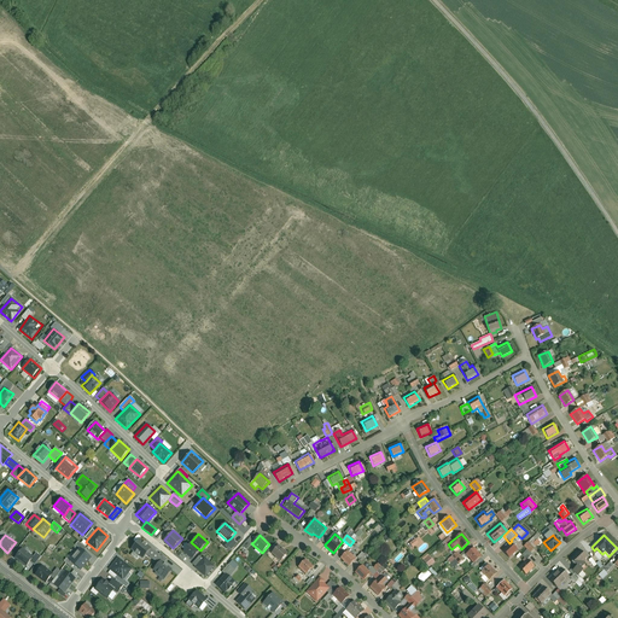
[(151,548),(139,538),(130,549),(143,559),(151,548)]
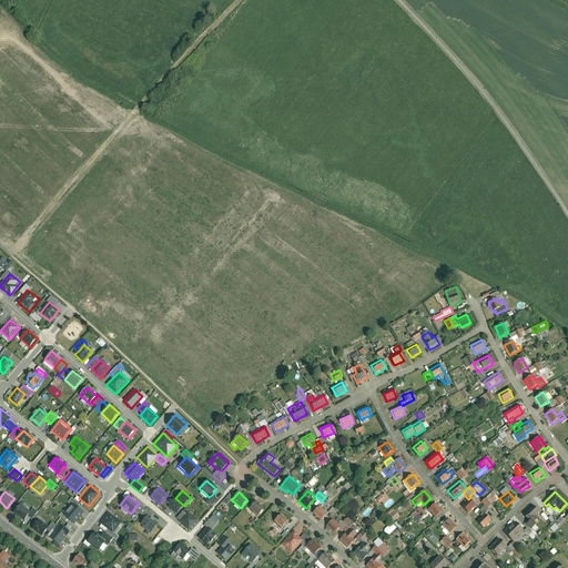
[(217,499),(212,495),(209,497),(204,503),(209,506),(210,505),(212,506),(217,499)]
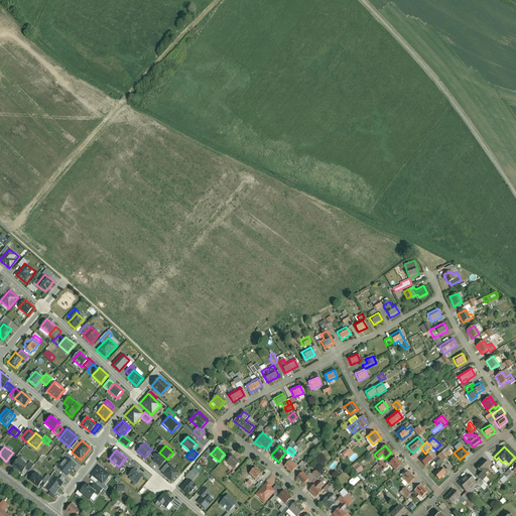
[(208,449),(203,457),(206,460),(210,454),(212,453),(208,449)]
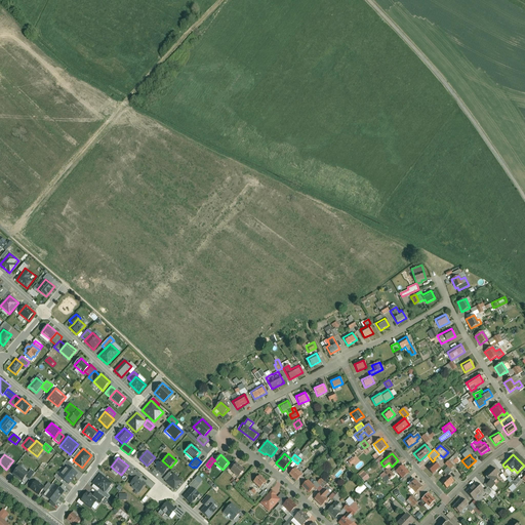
[(67,466),(71,469),(73,466),(66,460),(64,462),(67,466)]
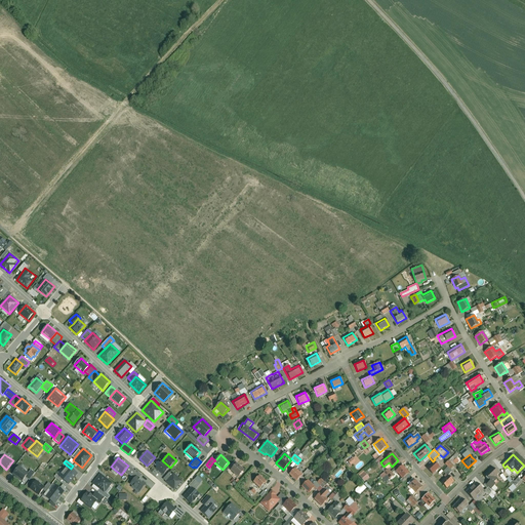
[(162,460),(156,468),(163,475),(170,468),(162,460)]
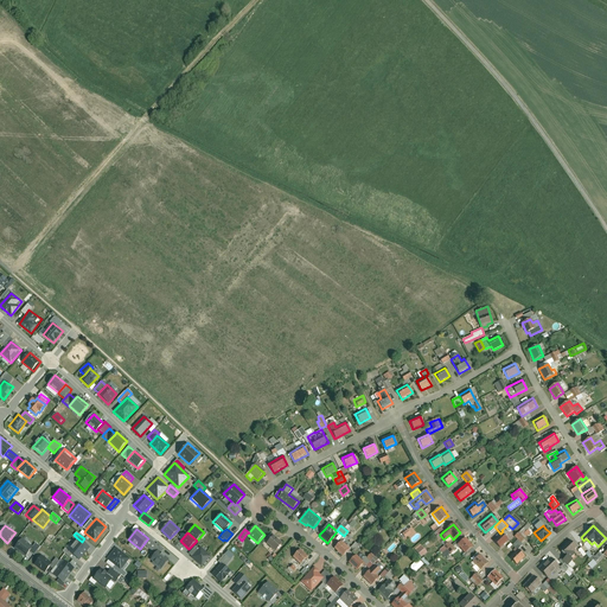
[(515,537),(517,541),(521,543),(524,540),(522,537),(523,536),(519,532),(515,537)]
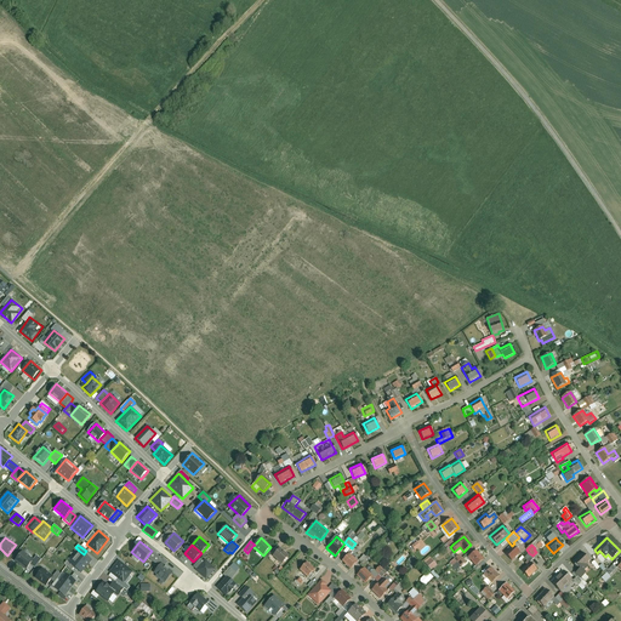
[(505,553),(512,562),(520,553),(512,546),(505,553)]
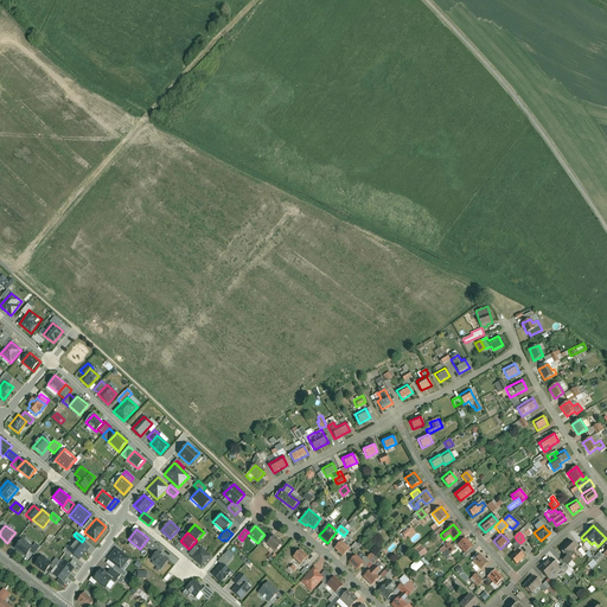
[(267,544),(275,551),(282,544),(273,537),(267,544)]
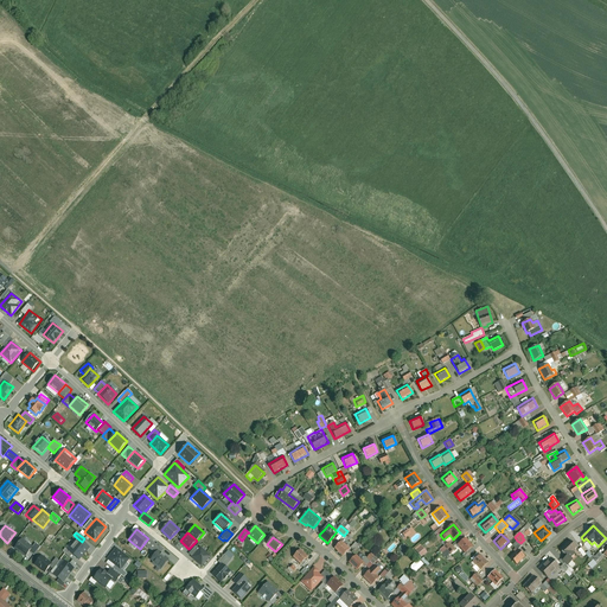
[(34,547),(21,538),(14,549),(26,557),(34,547)]
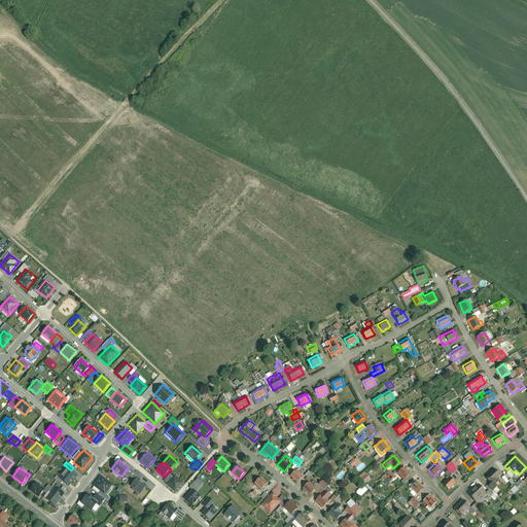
[(71,470),(67,467),(59,478),(63,481),(68,486),(76,476),(71,470)]
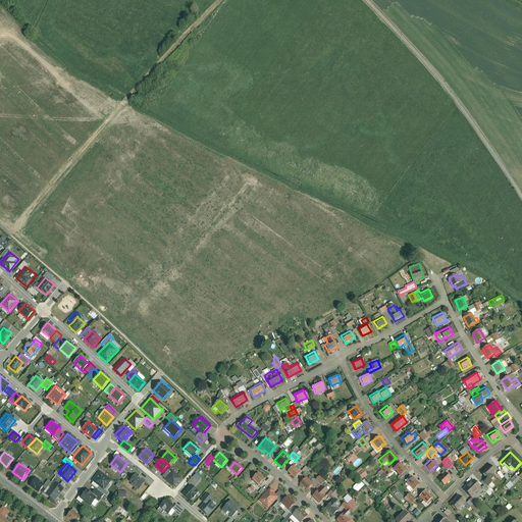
[(394,468),(400,476),(402,474),(406,471),(400,463),(394,468)]
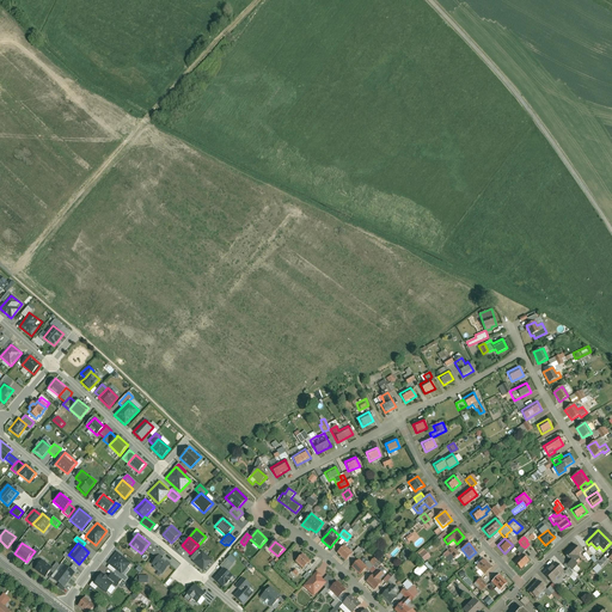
[(520,554),(521,555),(526,550),(525,548),(521,545),(516,551),(519,554),(520,554)]
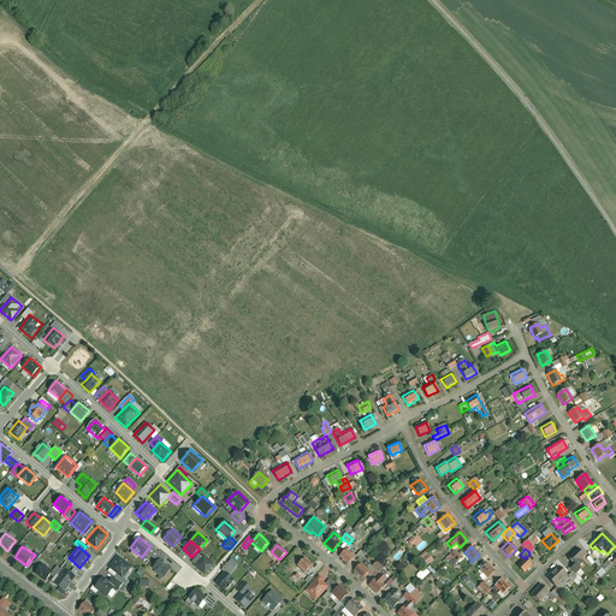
[(575,564),(580,569),(586,564),(581,560),(585,556),(578,549),(568,557),(575,564)]
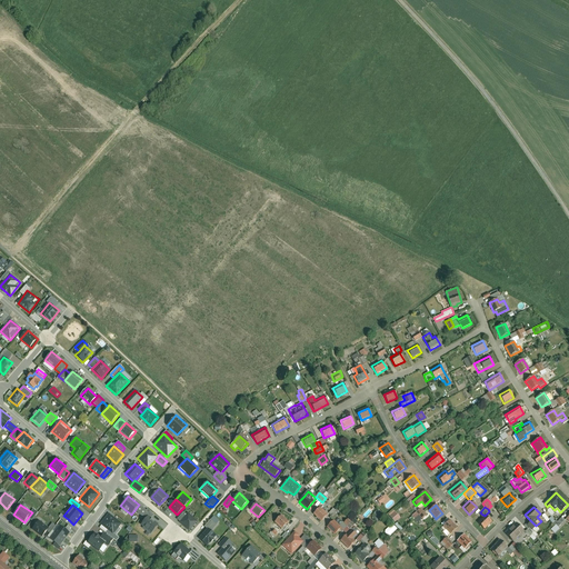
[(410,516),(413,519),(418,515),(421,519),(426,515),(419,508),(410,516)]
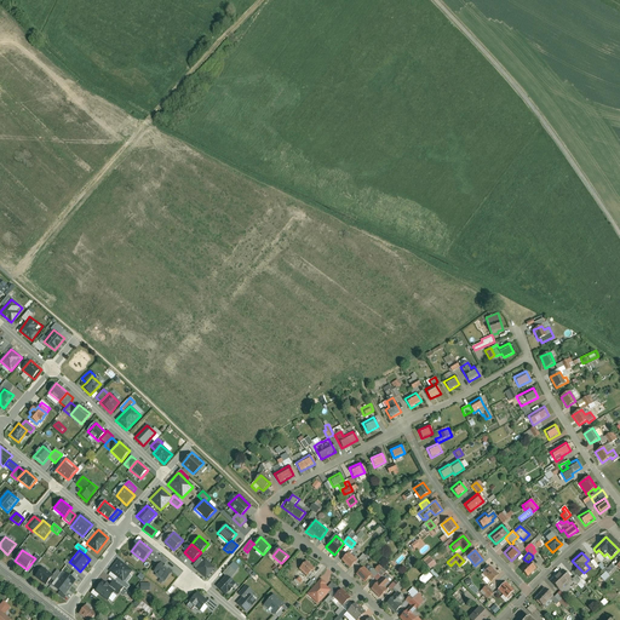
[(342,561),(350,568),(356,562),(348,555),(342,561)]
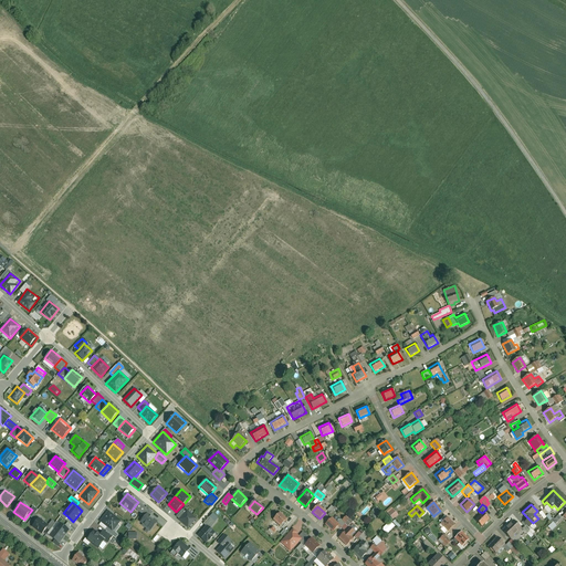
[(390,507),(385,513),(392,520),(397,514),(390,507)]
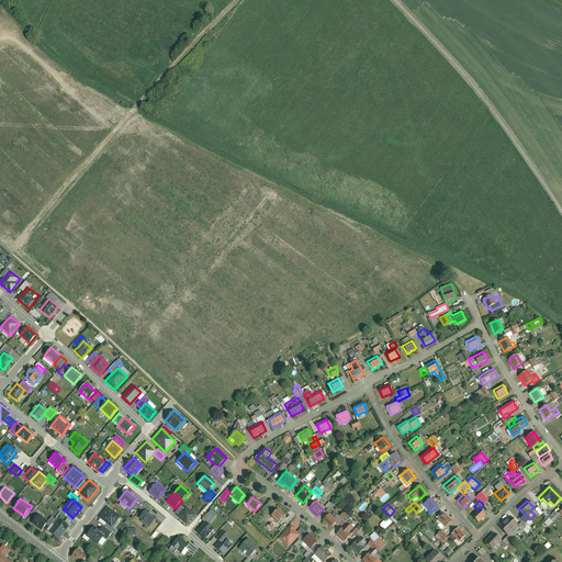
[(195,515),(186,506),(178,516),(188,525),(195,515)]
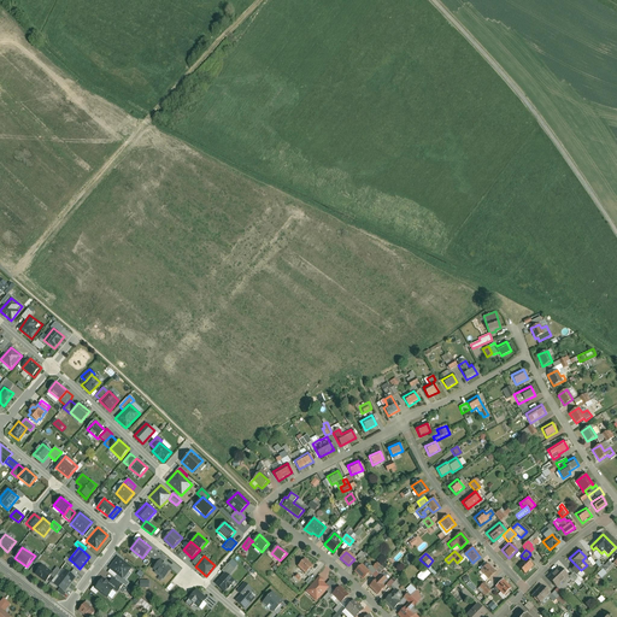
[(131,568),(118,557),(109,569),(116,575),(122,580),(123,579),(131,568)]
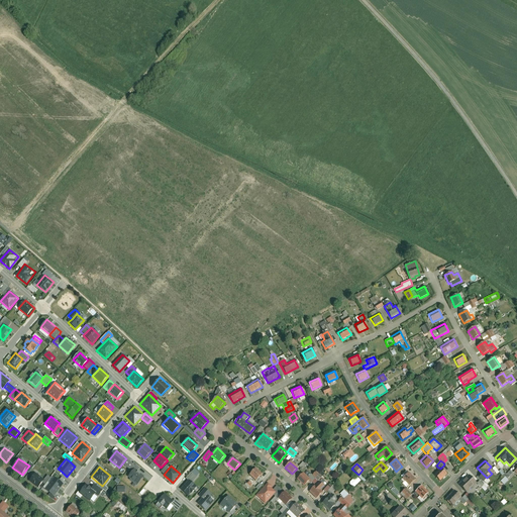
[(438,471),(433,475),(439,482),(446,475),(440,469),(439,468),(438,468),(437,470),(438,471)]
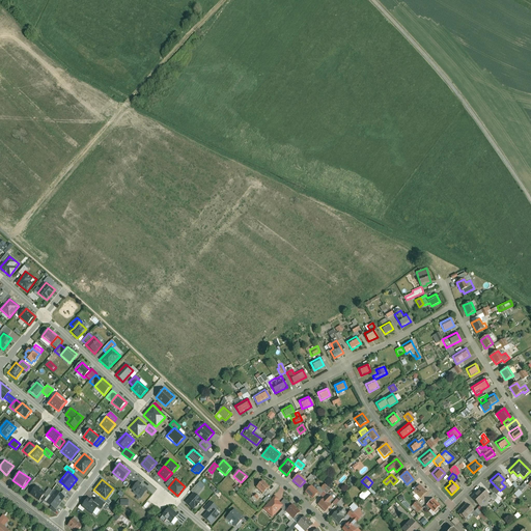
[(148,490),(139,481),(132,490),(141,498),(148,490)]
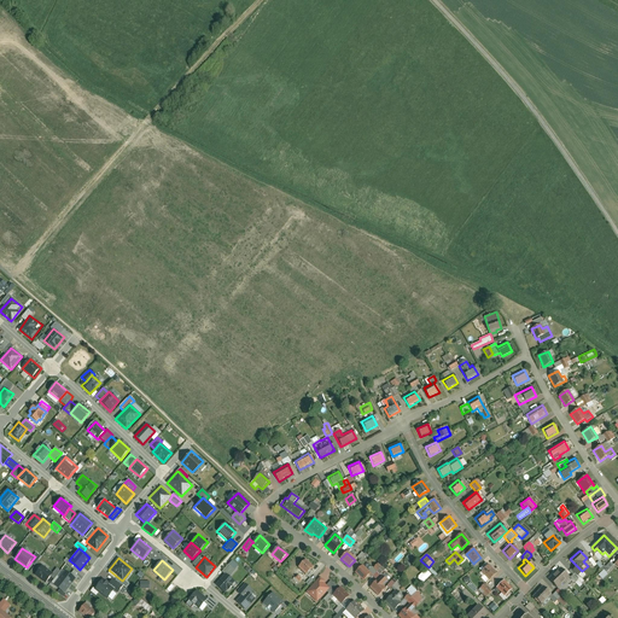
[(298,567),(308,577),(312,573),(309,571),(313,567),(304,560),(298,567)]
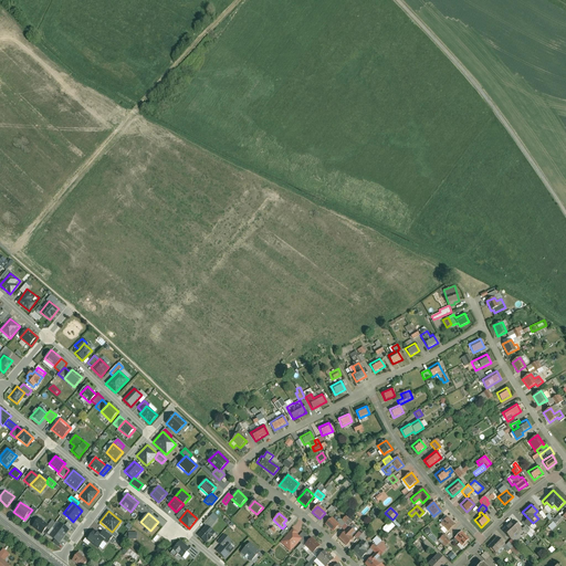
[(562,519),(558,515),(552,522),(555,524),(562,519)]
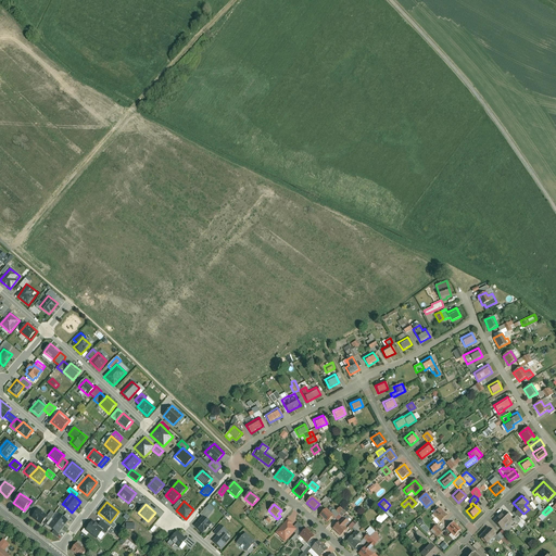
[(48,515),(38,507),(30,517),(40,525),(48,515)]
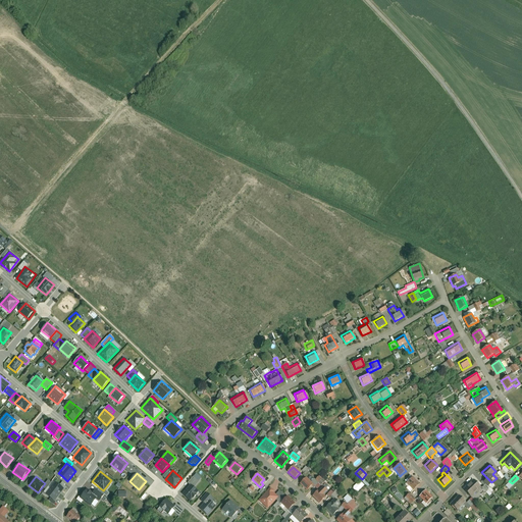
[(315,480),(320,486),(324,481),(319,476),(315,480)]
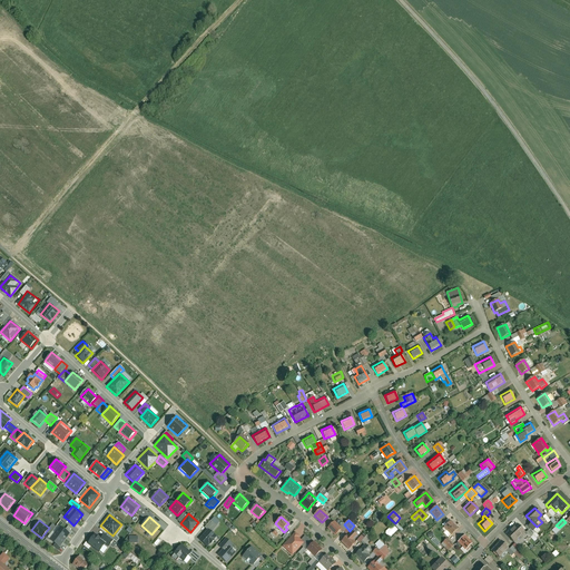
[(444,528),(451,536),(458,529),(451,521),(444,528)]
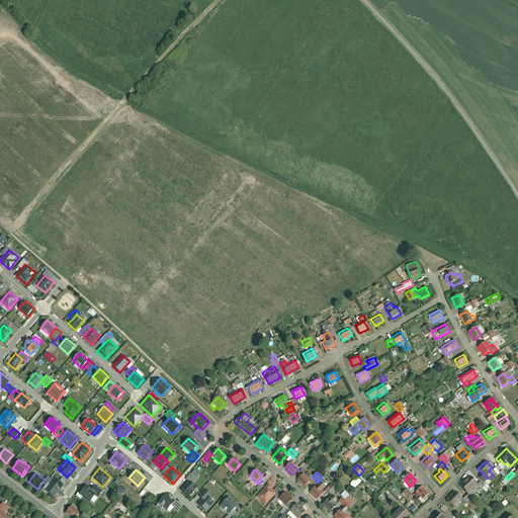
[(297,481),(305,487),(310,481),(304,475),(297,481)]
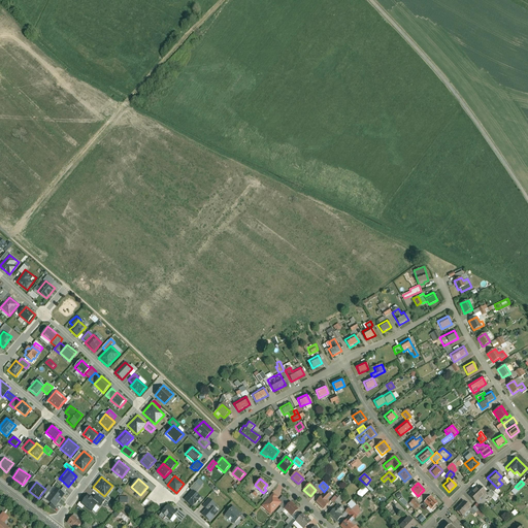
[(497,488),(493,484),(489,488),(491,490),(494,493),(494,492),(498,489),(497,488)]
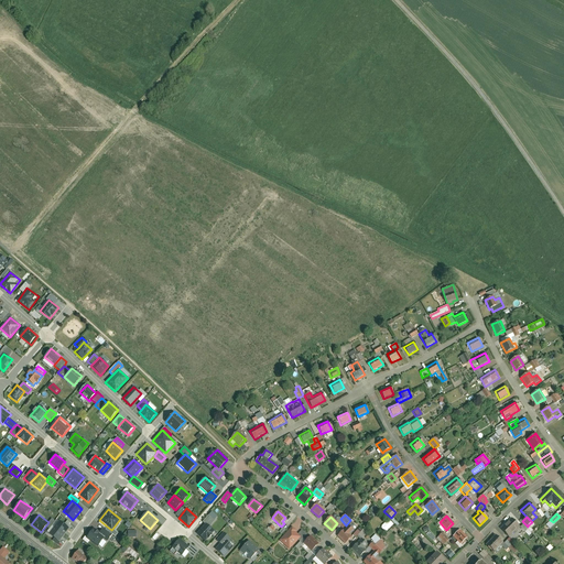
[(519,527),(511,518),(500,529),(508,538),(519,527)]
